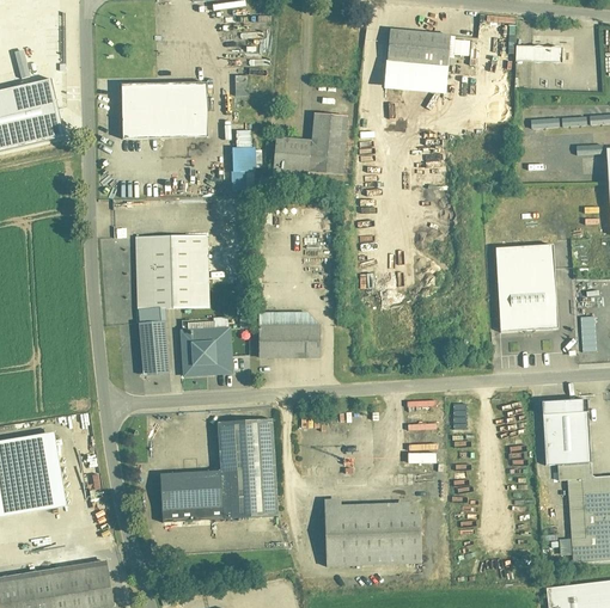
[(388,59),(420,61),(419,84),(445,86),(449,34),(389,29),(388,59)]
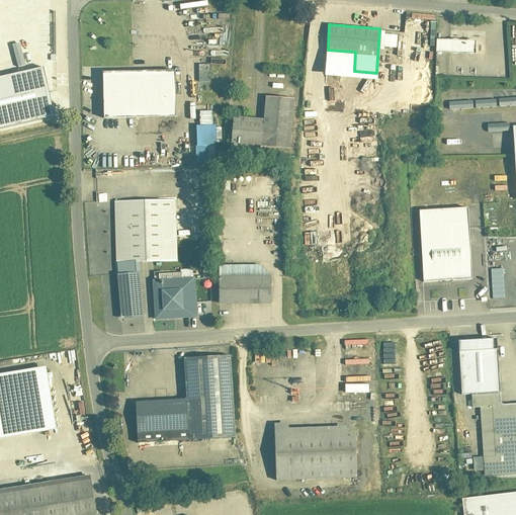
[(437,34),(436,52),(475,54),(475,36),(437,34)]
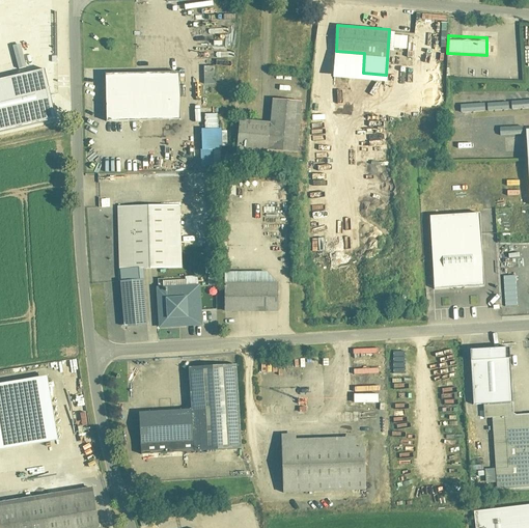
[(51,66),(0,77),(0,129),(62,115),(51,66)]
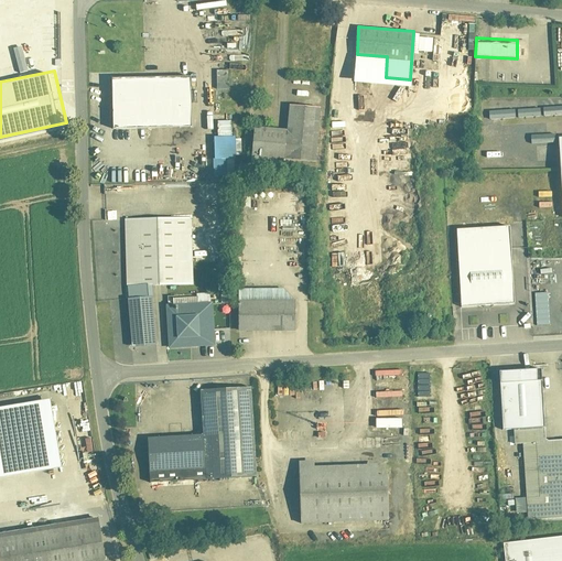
[(119,76),(120,122),(198,120),(197,75),(119,76)]
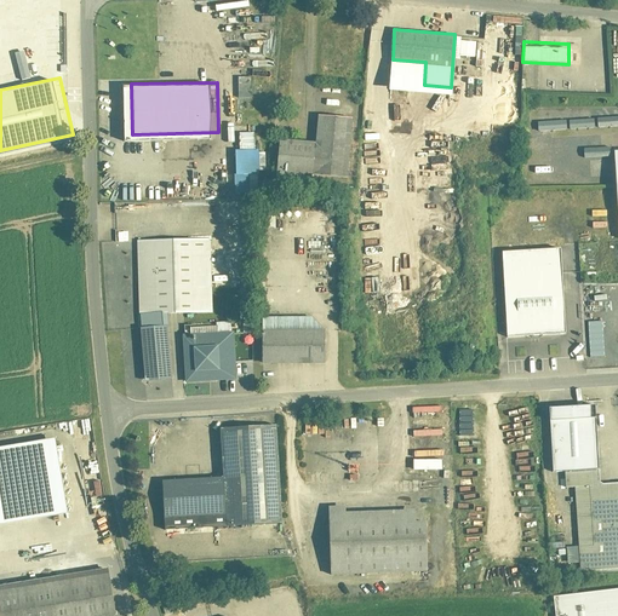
[(349,177),(349,151),(356,151),(358,117),(316,116),(315,139),(278,139),(276,186),(312,188),(313,176),(349,177)]
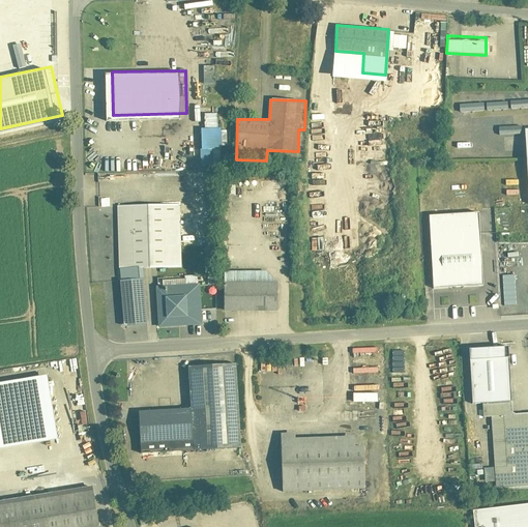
[(201,126),(203,166),(223,165),(221,125),(201,126)]
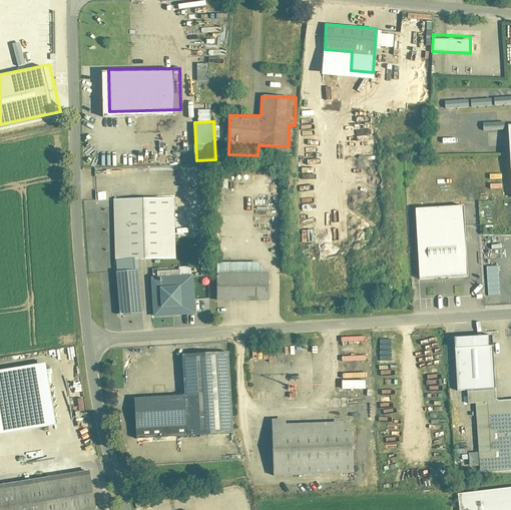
[(118,195),(120,258),(179,256),(177,194),(118,195)]
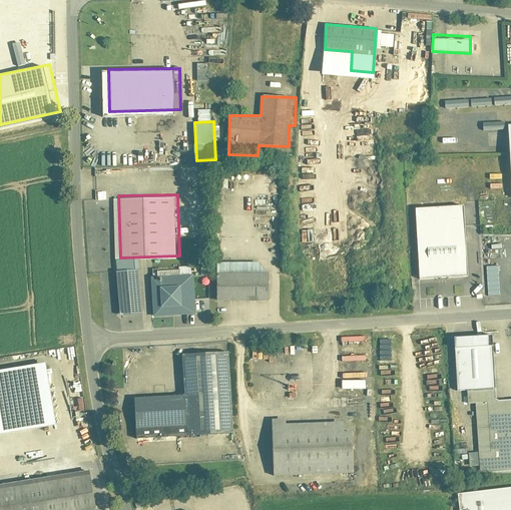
[(416,206),(418,279),(466,278),(464,204),(416,206)]
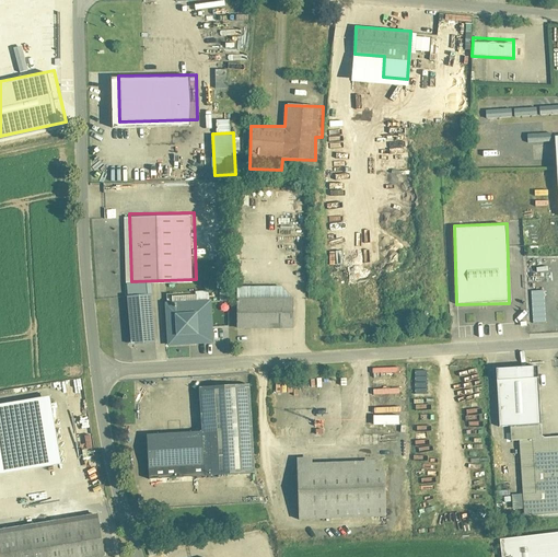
[(233,288),(234,327),(290,326),(290,287),(233,288)]
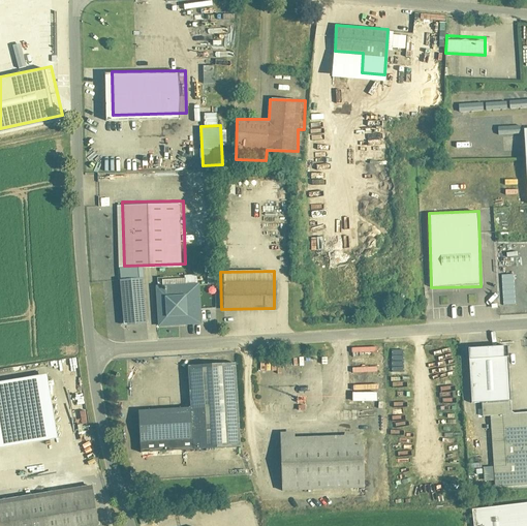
[(121,277),(122,322),(144,321),(143,277),(121,277)]
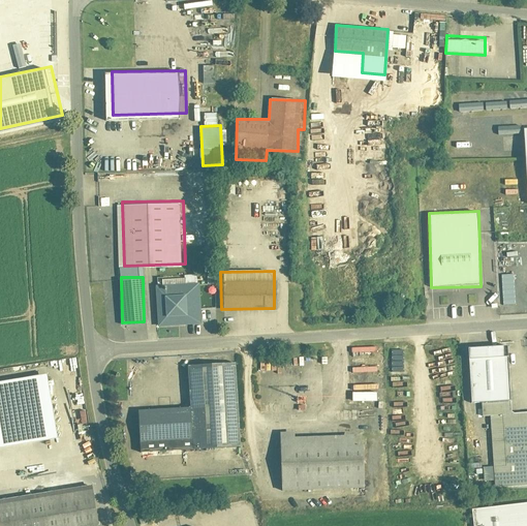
[(159,325),(198,323),(197,284),(158,284),(159,325)]
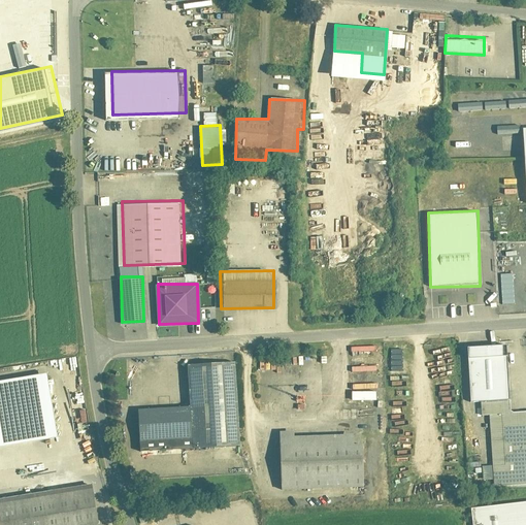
[(525,407),(510,408),(508,347),(469,348),(471,400),(481,400),(482,414),(493,414),(495,484),(525,482),(525,407)]
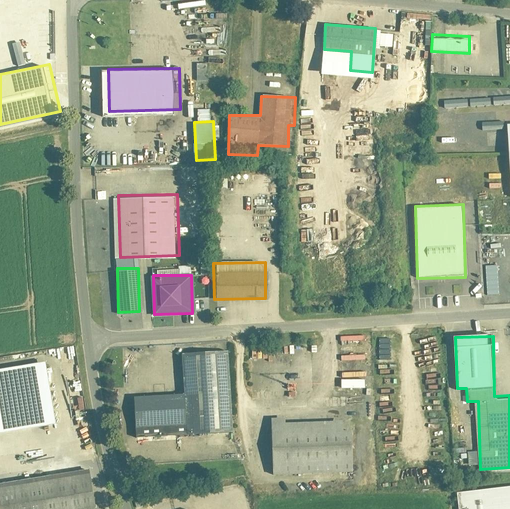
[(138,396),(140,427),(191,424),(192,433),(238,430),(233,351),(187,354),(190,393),(138,396)]
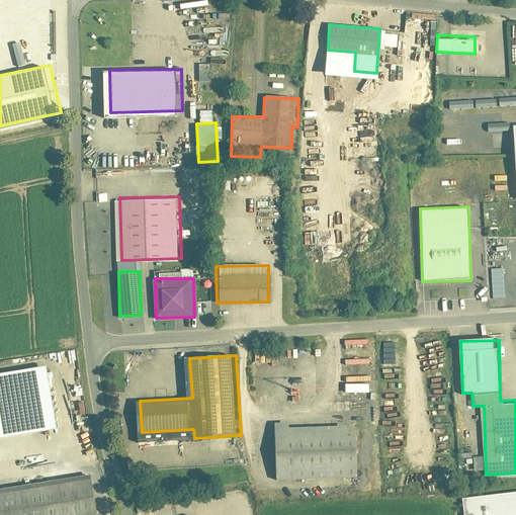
[(52,363),(0,371),(0,433),(61,424),(52,363)]
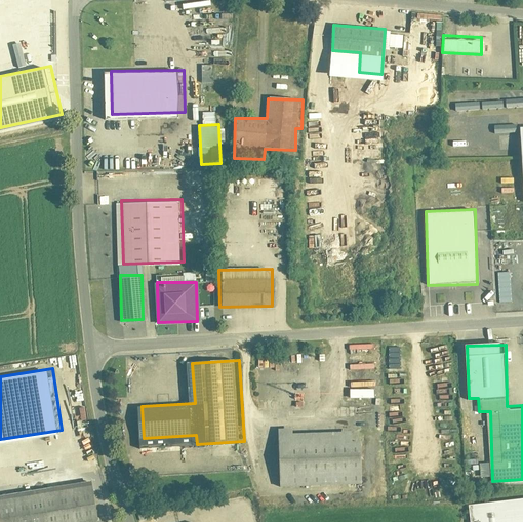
[(282,433),(284,484),(363,482),(361,431),(282,433)]
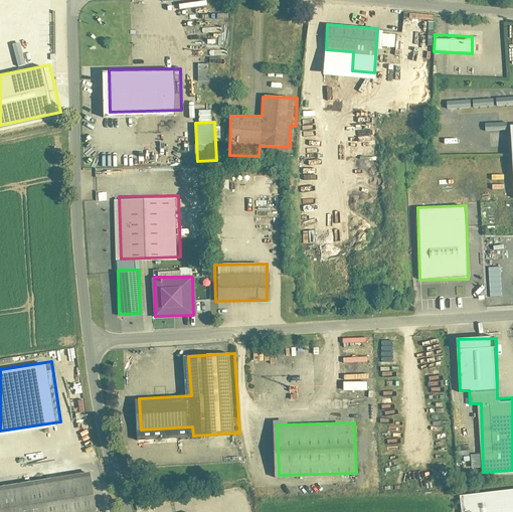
[(93,511),(86,471),(0,485),(0,511),(93,511)]
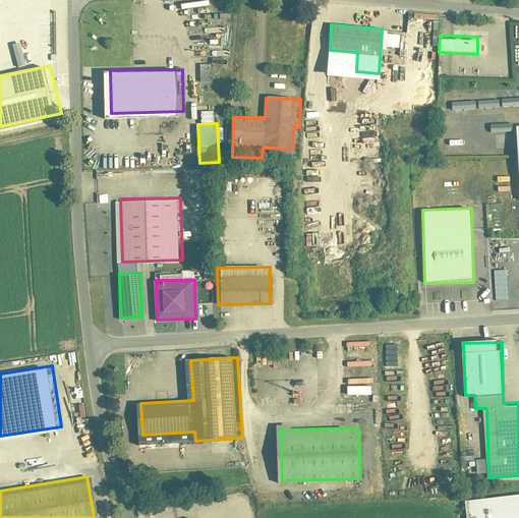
[(518,495),(466,501),(467,517),(518,517),(518,495)]
